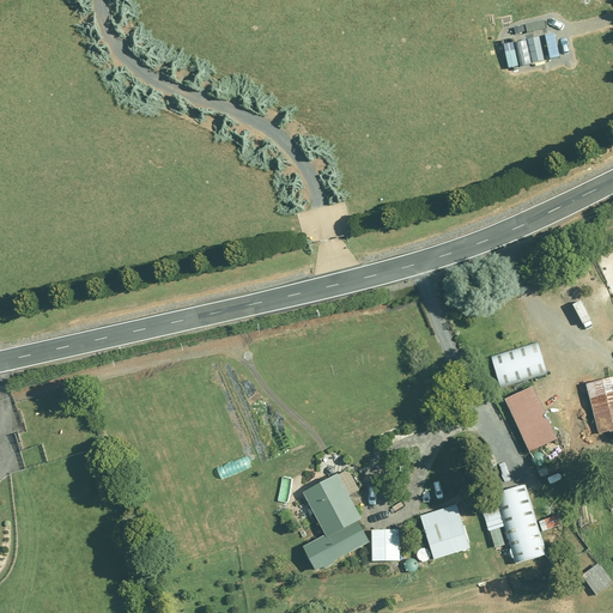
[(492,356),(502,387),(548,372),(540,343),(492,356)]
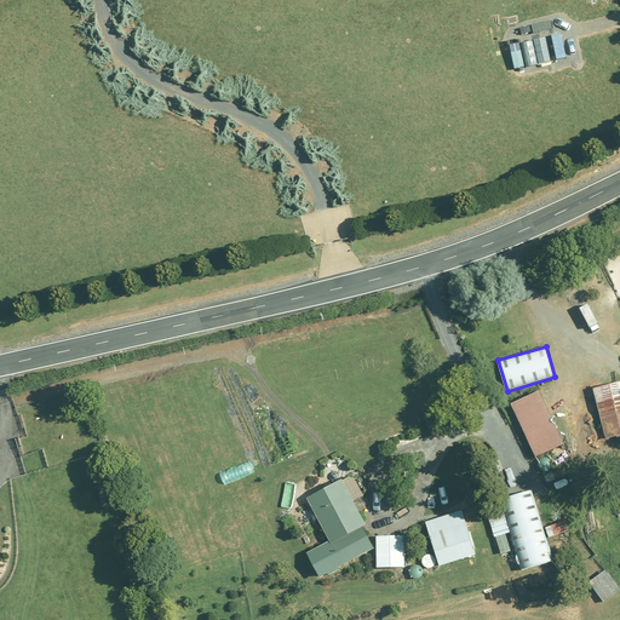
[(614,420),(616,429),(619,428),(619,382),(595,389),(603,418),(608,417),(609,422),(614,420)]
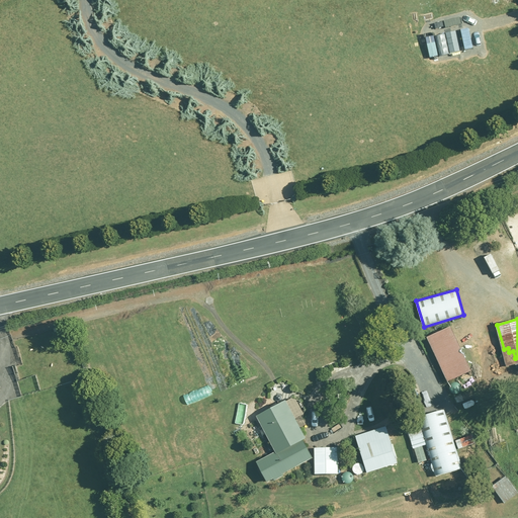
[(472,371),(452,326),(428,337),(448,382),(472,371)]
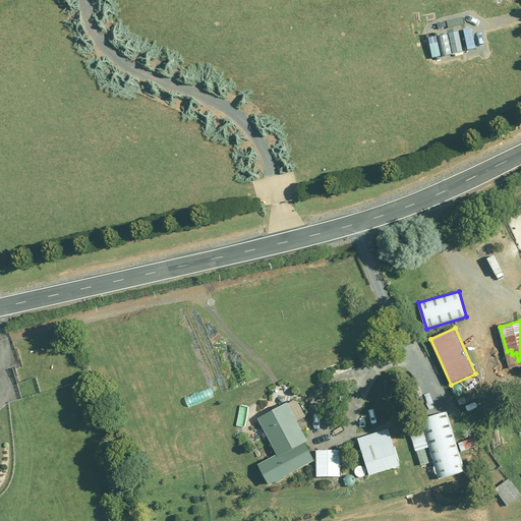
[(309,442),(289,403),(259,419),(279,455),(259,465),(271,485),(316,461),(306,443),(309,442)]
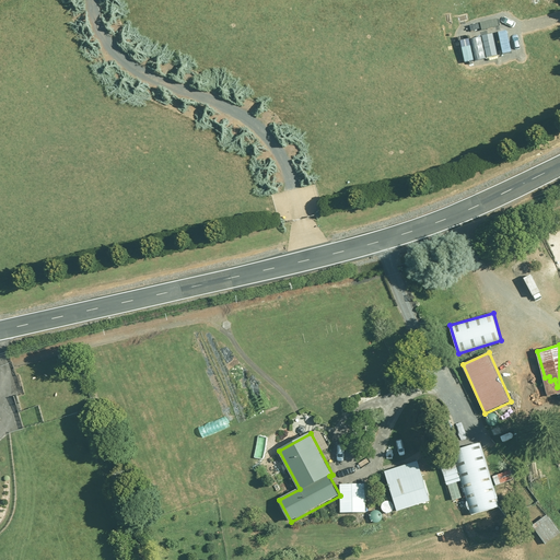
[(462,456),(455,458),(471,515),(498,508),(480,445),(461,451),(462,456)]
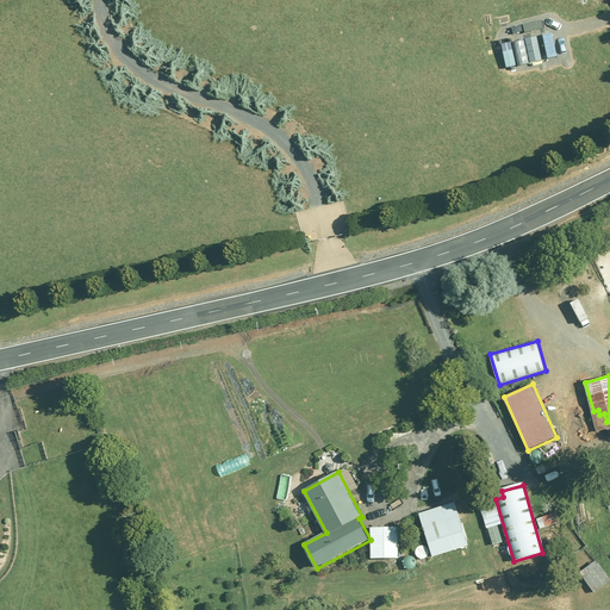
[(471,546),(456,503),(419,514),(434,558),(471,546)]
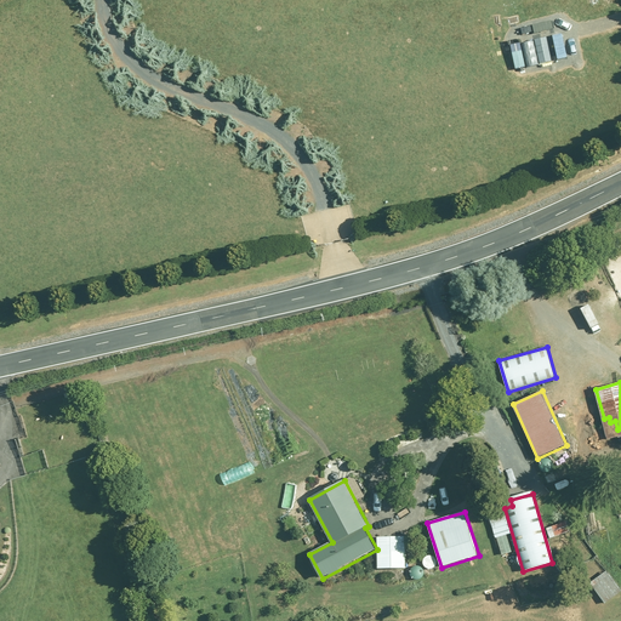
[(406,536),(379,537),(379,569),(408,569),(406,536)]
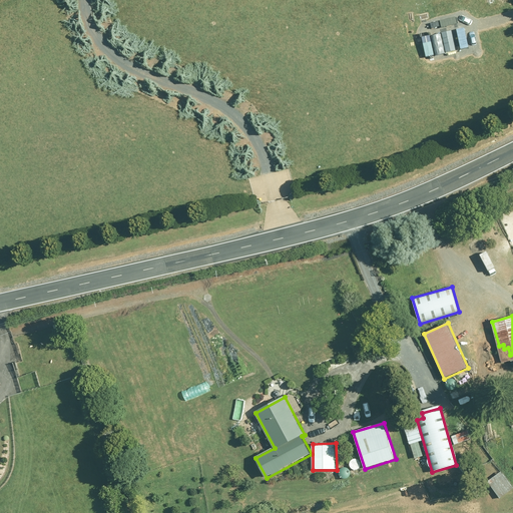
[(512,489),(512,487),(501,472),(487,483),(501,500),(512,489)]
